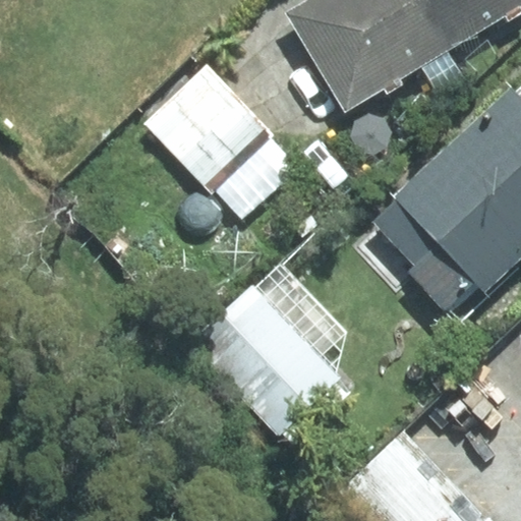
[(448,52),(460,44),(432,0),(311,0),(286,16),(345,112),(383,89),(386,94),(403,83),(399,78),(421,65),(437,91),(462,74),(448,52)]
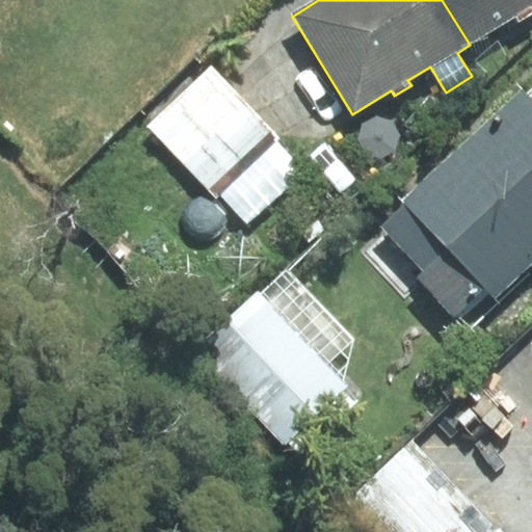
[(531,0),(442,0),(470,45),(516,17),(520,21),(531,14),(531,0)]
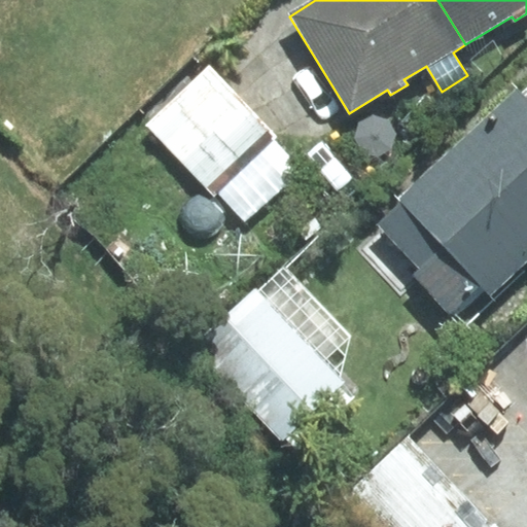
[(211,65),(147,123),(241,225),(305,167),(211,65)]
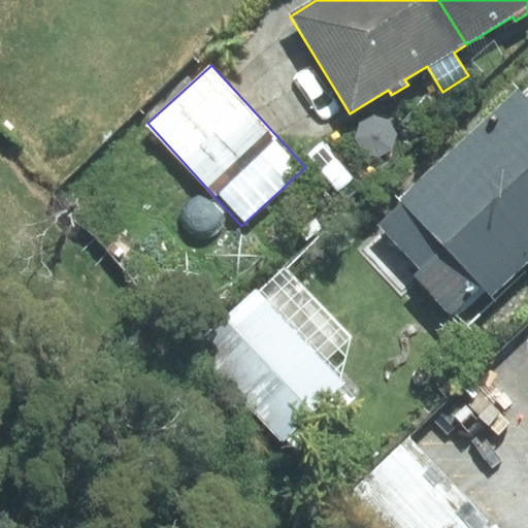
[(527,86),(523,91),(520,87),(400,198),(404,203),(381,225),(423,270),(418,275),(456,316),(485,289),(495,299),(527,267),(527,86)]
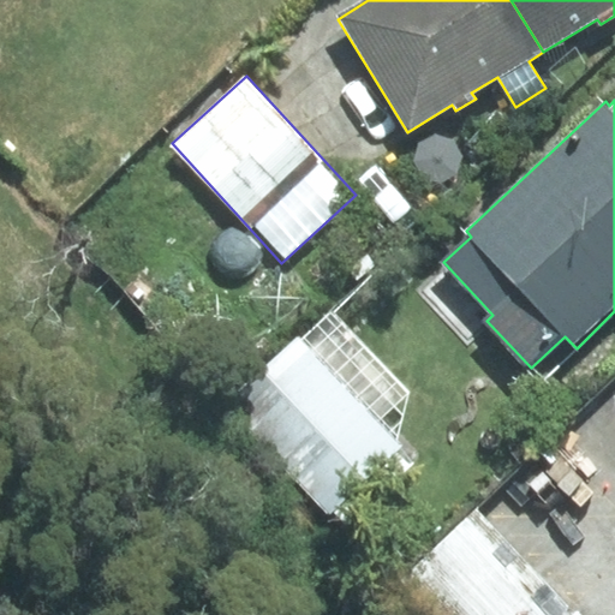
[(269,376),(371,484),(410,449),(398,436),(407,395),(334,316),(269,376)]
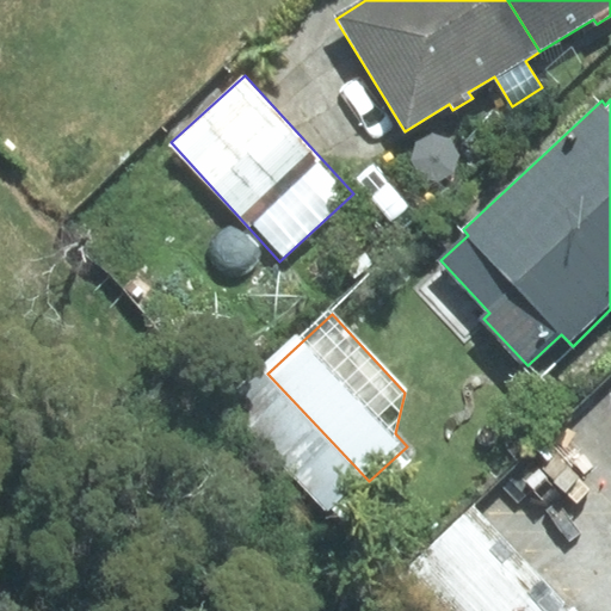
[(473,501),(405,569),(446,610),(561,610),(572,600),(473,501)]
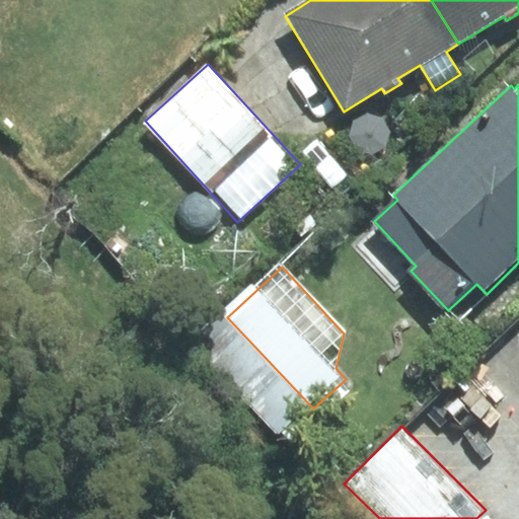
All buildings are outlined.
